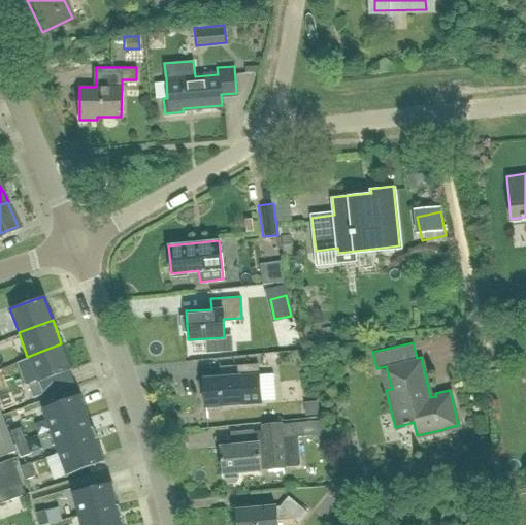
[(37,380),(70,368),(61,343),(27,357),(36,380),(27,383),(32,396),(42,392),(37,380)]
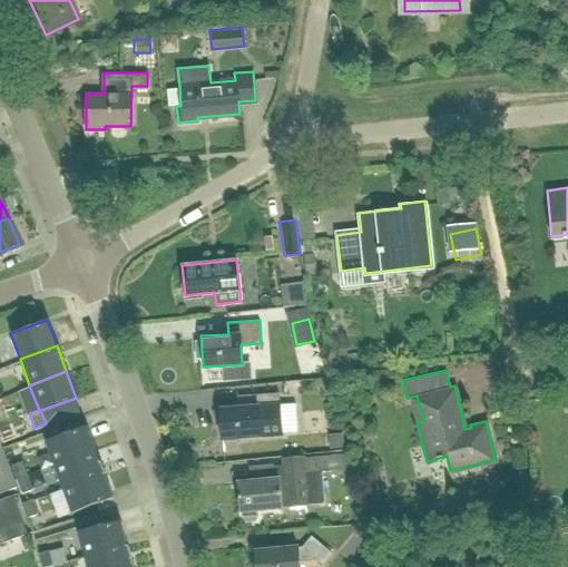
[(221,439),(281,433),(276,391),(248,393),(248,404),(218,407),(221,439)]
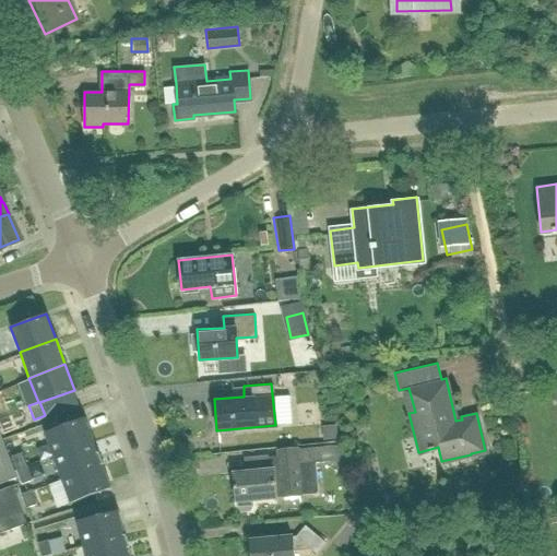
[(0,409),(10,405),(4,392),(0,393),(0,409)]
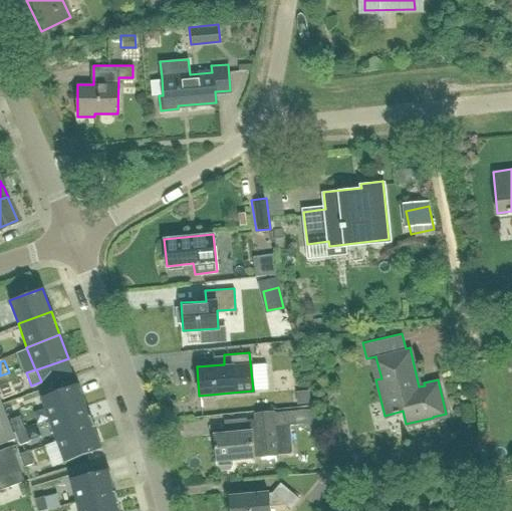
[(47,419),(85,404),(76,382),(39,398),(47,419)]
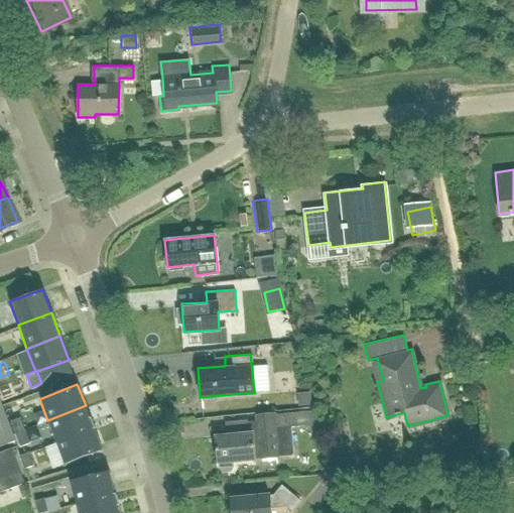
[(47,420),(56,441),(94,426),(86,405),(47,420)]
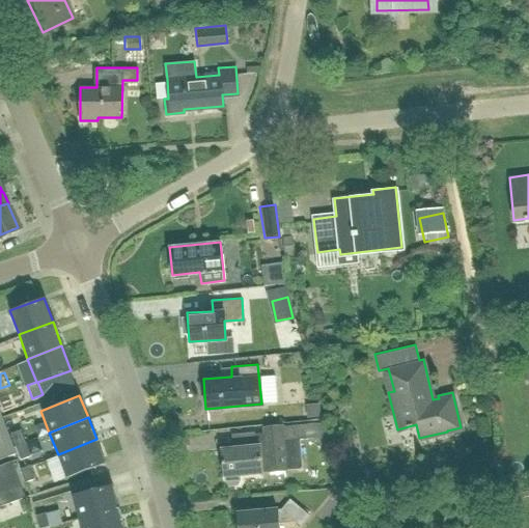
[(240,479),(240,474),(262,472),(262,471),(266,470),(266,471),(286,469),(286,468),(301,467),(298,438),(305,437),(303,423),(279,425),(279,428),(253,432),(254,445),(221,448),(224,476),(224,475),(225,480),(228,484),(238,483),(240,479)]
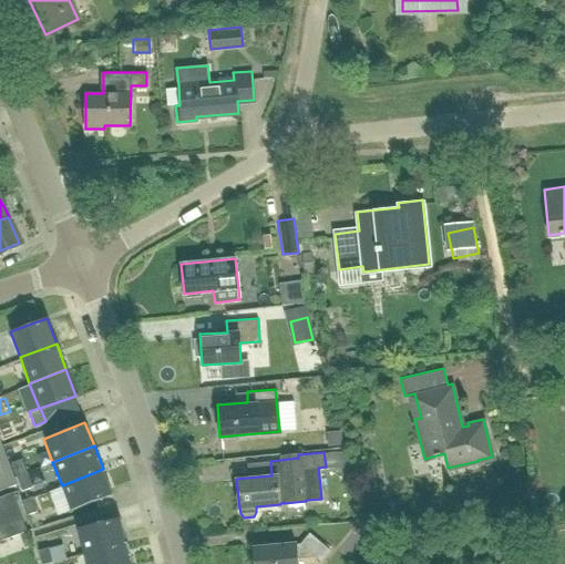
[(19,474),(29,471),(23,457),(13,460),(19,474)]
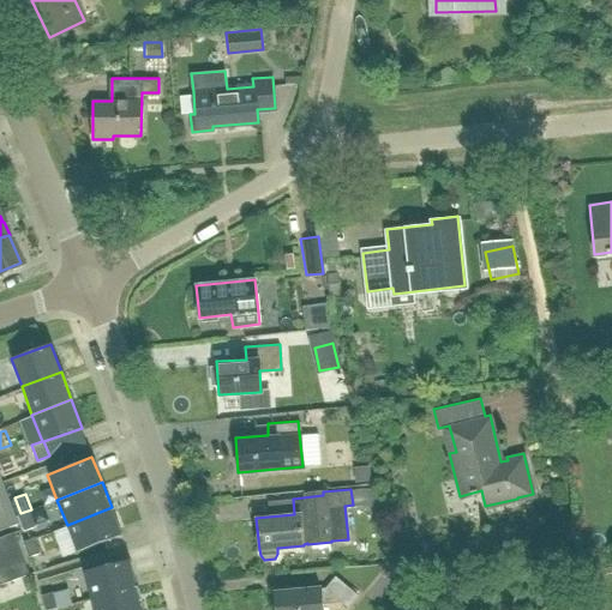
[(12,508),(7,495),(0,497),(0,506),(3,512),(12,508)]
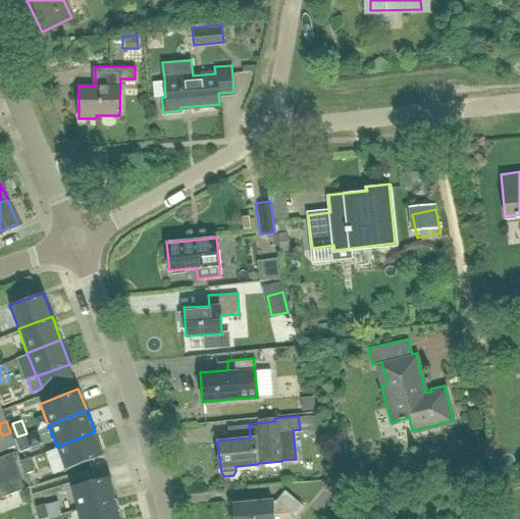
[(103,453),(95,431),(57,447),(65,467),(103,453)]
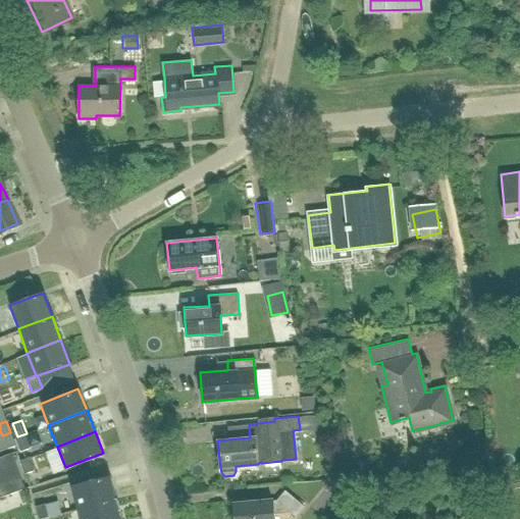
[(14,445),(10,432),(2,435),(6,448),(14,445)]
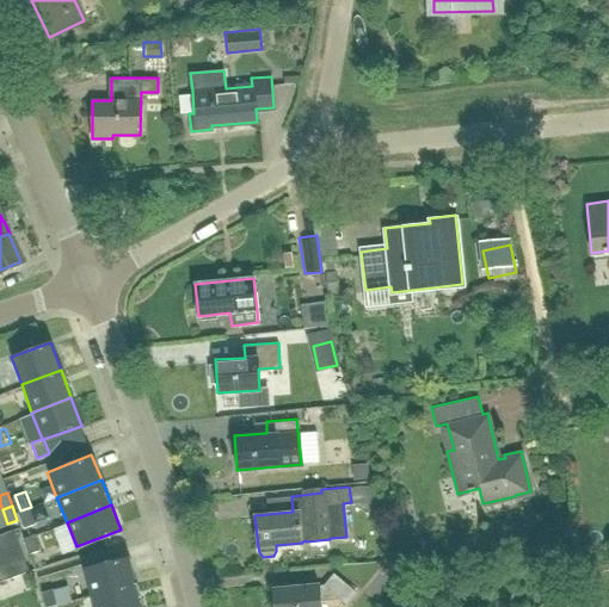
[(36,521),(31,507),(20,511),(25,525),(36,521)]
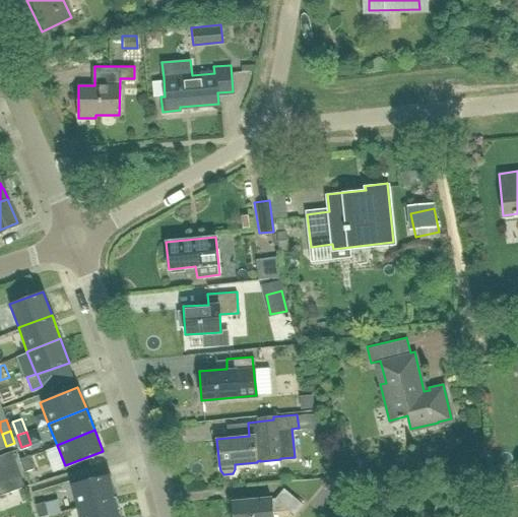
[(0,492),(22,483),(10,449),(0,452),(0,492)]
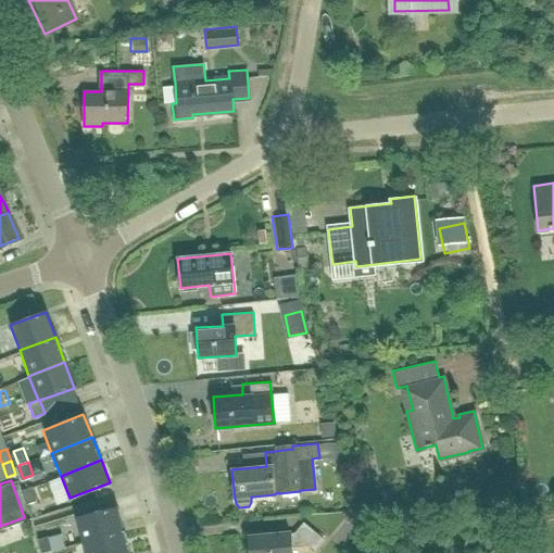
[(26,503),(36,499),(30,486),(21,489),(26,503)]
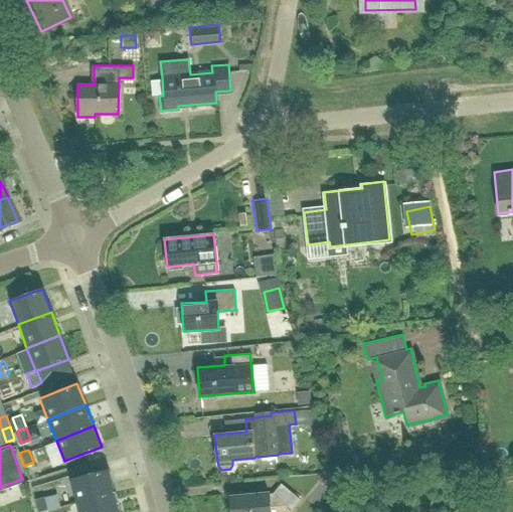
[(68,479),(74,501),(114,491),(108,469),(68,479)]
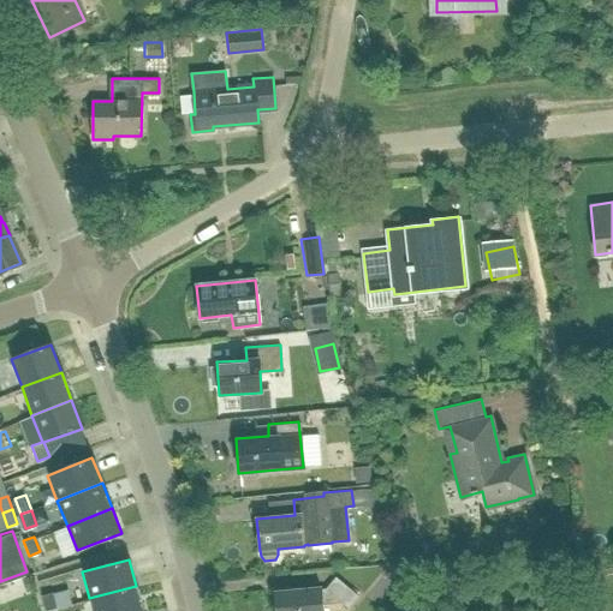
[(326,587),(275,593),(277,610),(322,610),(322,603),(340,601),(345,605),(356,594),(334,576),(326,587)]
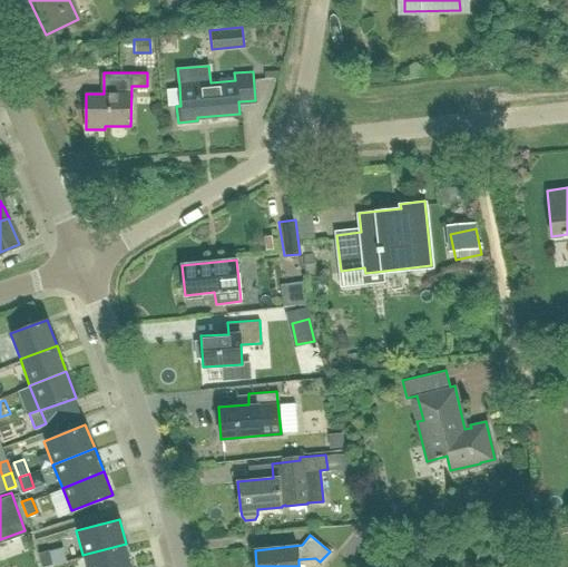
[(403,540),(405,555),(422,553),(421,539),(403,540)]
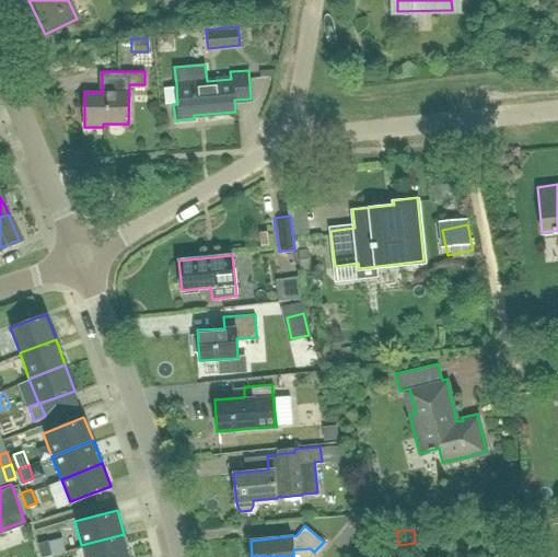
[(83,556),(129,556),(124,534),(81,545),(83,556)]
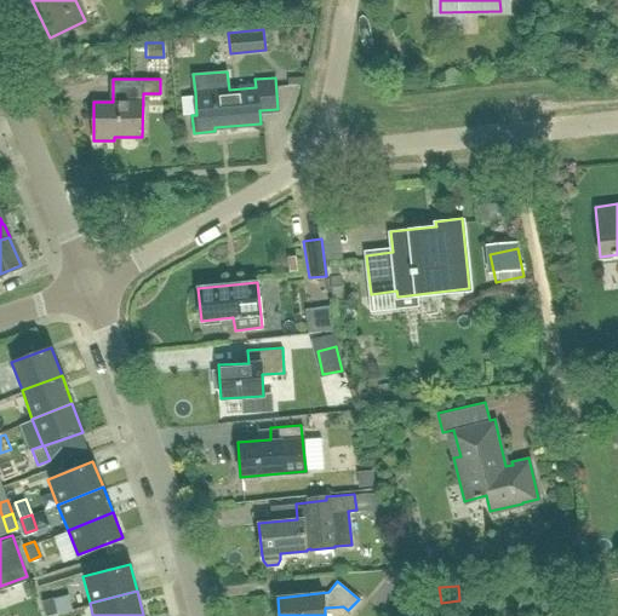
[(43,599),(46,615),(57,612),(53,597),(43,599)]
